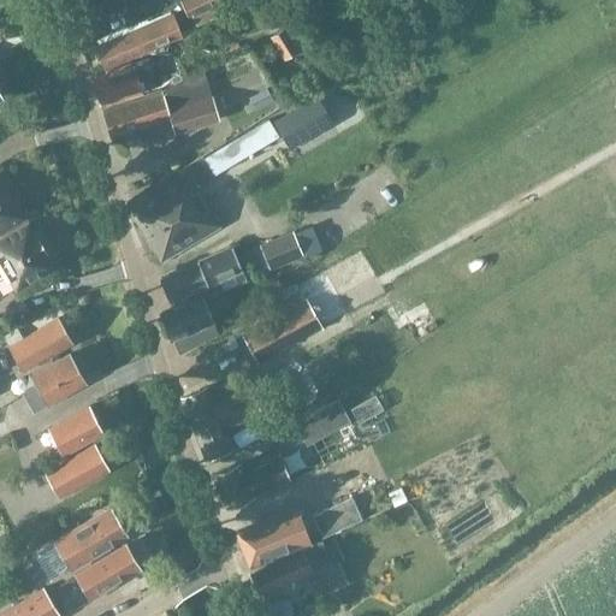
[(86,0),(94,19),(124,6),(120,0),(86,0)]
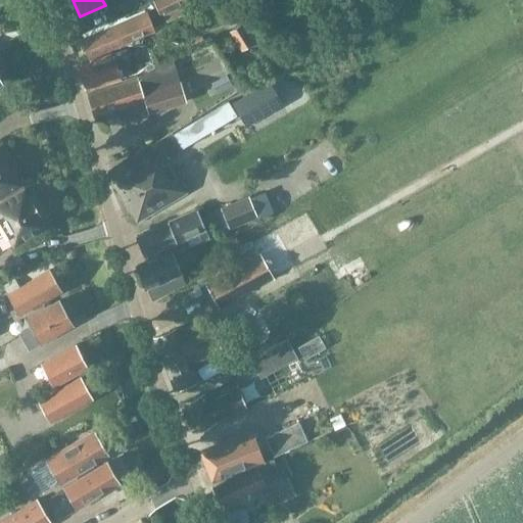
[(158,16),(185,3),(183,0),(156,0),(152,3),(158,16)]
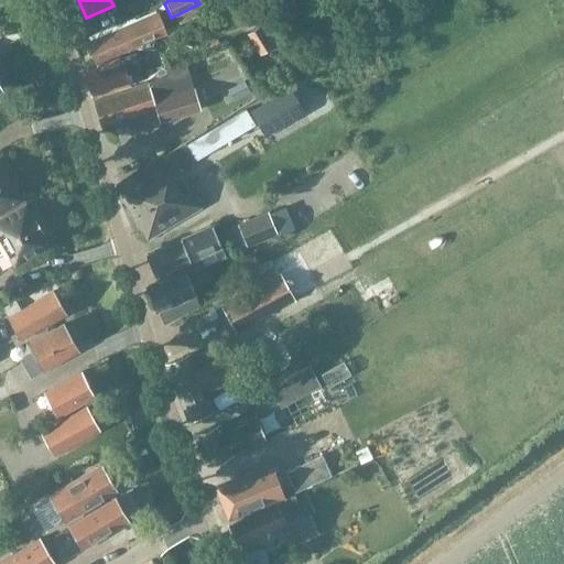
[(158,17),(122,31),(121,29),(87,43),(95,63),(165,34),(158,17)]
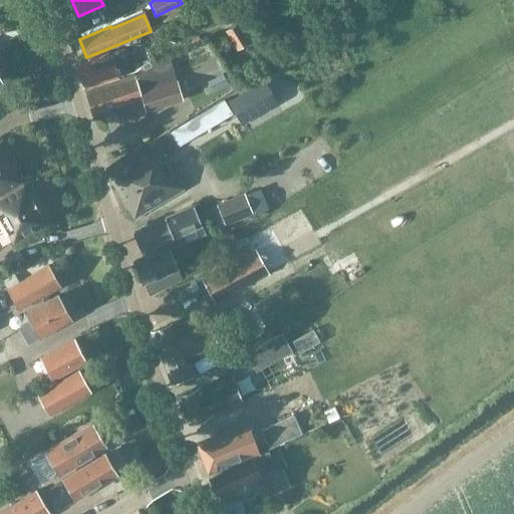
[(89,63),(76,68),(83,89),(115,78),(111,64),(126,59),(122,47),(87,59),(89,63)]
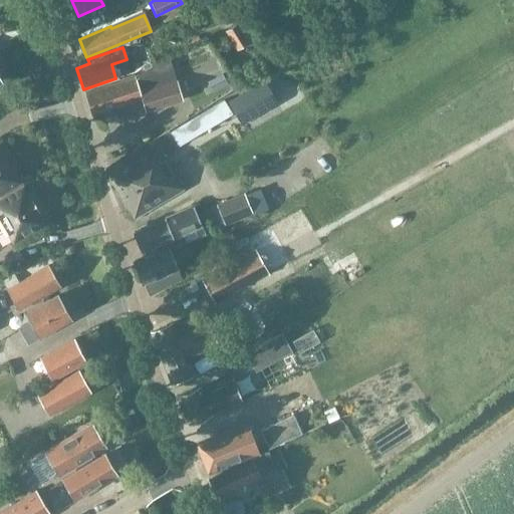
[(83,91),(91,115),(142,99),(146,112),(183,100),(176,81),(169,59),(134,76),(83,91)]
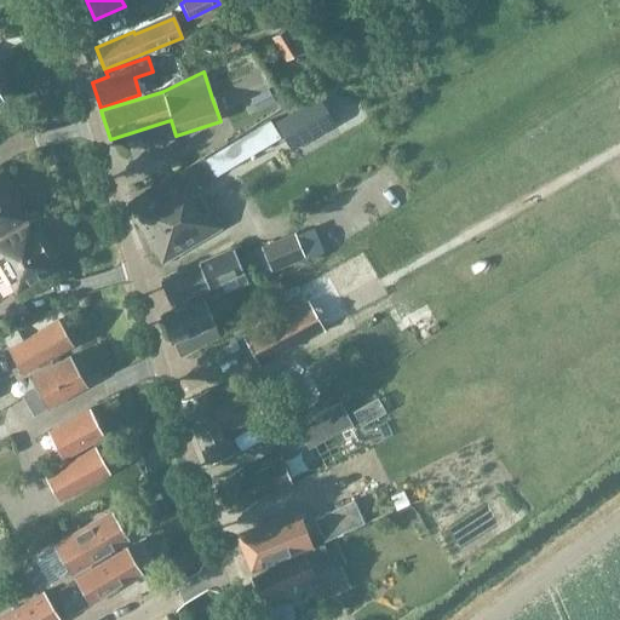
[(333,124),(319,98),(276,122),(281,131),(285,130),(294,147),(333,124)]
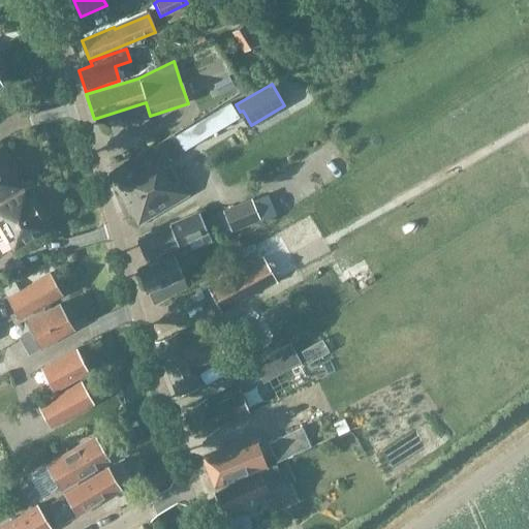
[(204,118),(175,135),(174,133),(157,144),(159,146),(157,147),(157,145),(107,175),(137,225),(187,195),(165,160),(212,132),(204,118)]
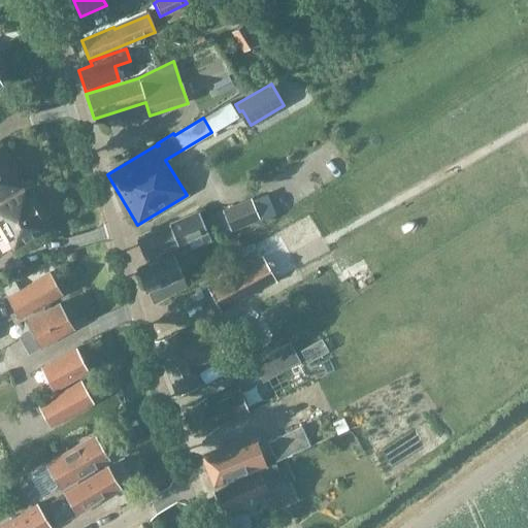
[(0,200),(21,188),(0,152),(0,200)]
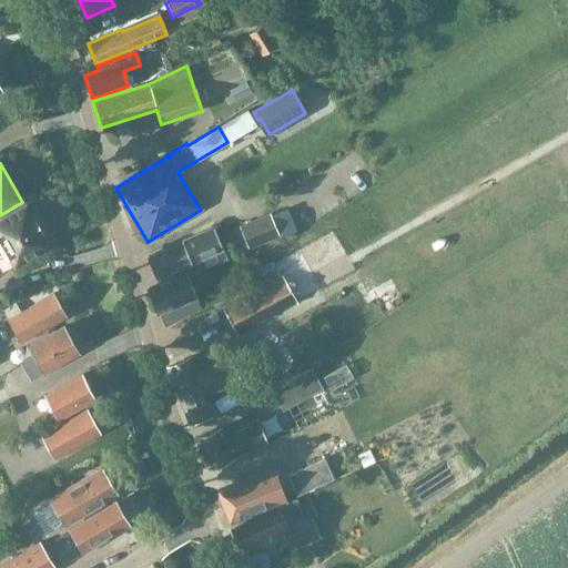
[(0,220),(0,256),(6,254),(14,270),(51,249),(26,205),(0,220)]
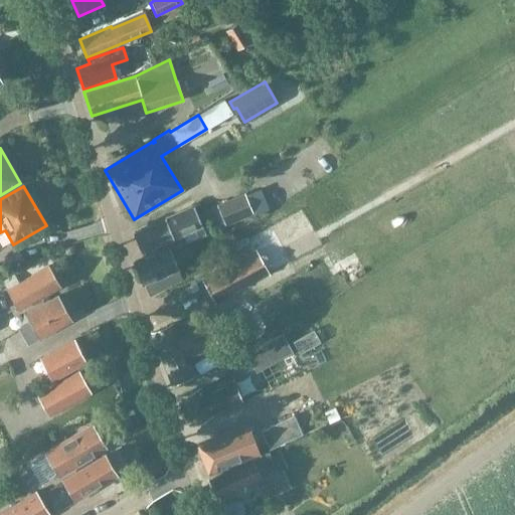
[(260,188),(243,194),(207,209),(215,229),(268,208),(260,188)]
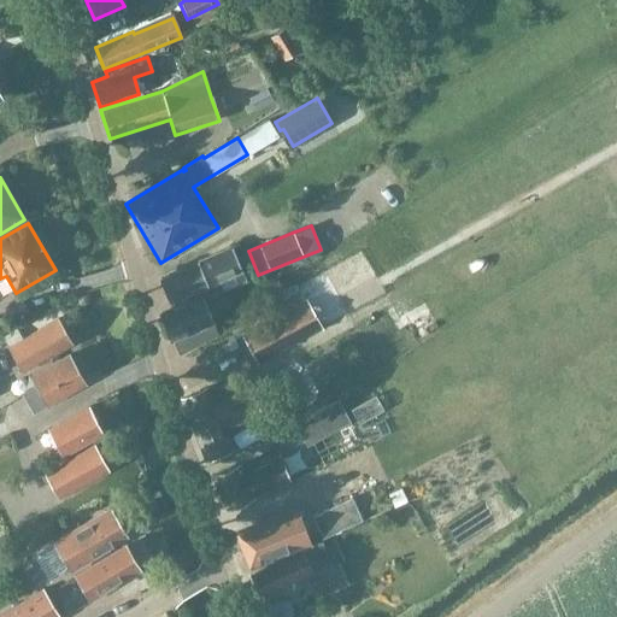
[(195,263),(198,265),(160,281),(169,303),(195,292),(199,298),(160,315),(172,342),(213,324),(207,310),(223,304),(215,283),(242,271),(231,247),(195,263)]
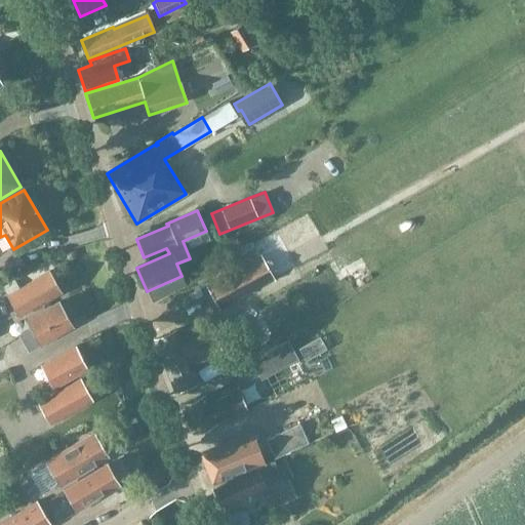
[(252,291),(239,268),(206,286),(218,309),(252,291)]
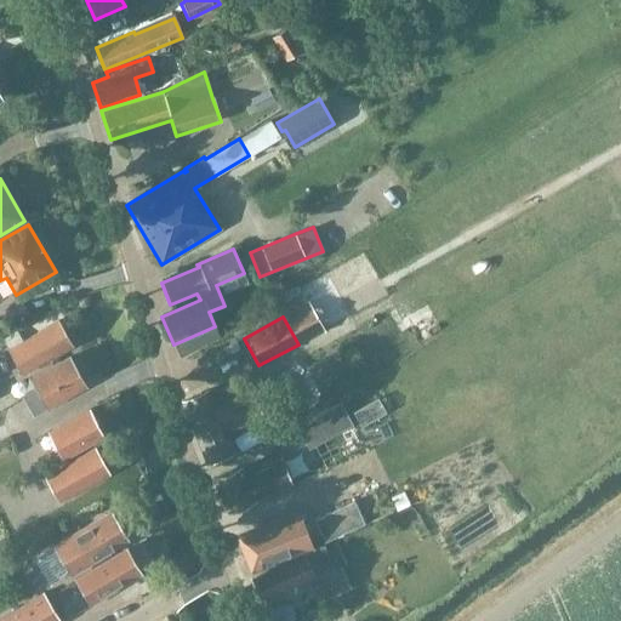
[(3,341),(21,375),(72,347),(58,323),(22,342),(17,332),(3,341)]
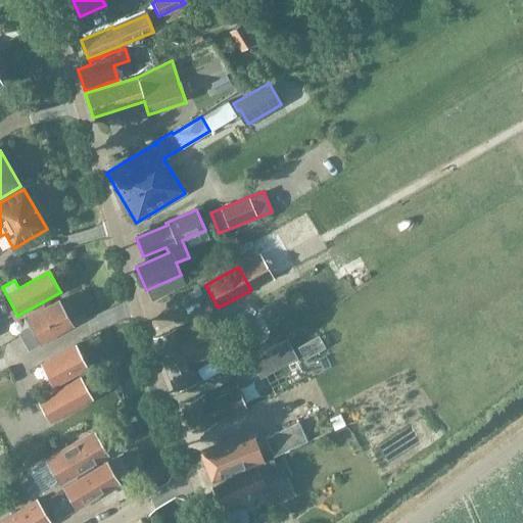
[(31,327),(17,334),(28,351),(70,327),(57,302),(26,319),(31,327)]
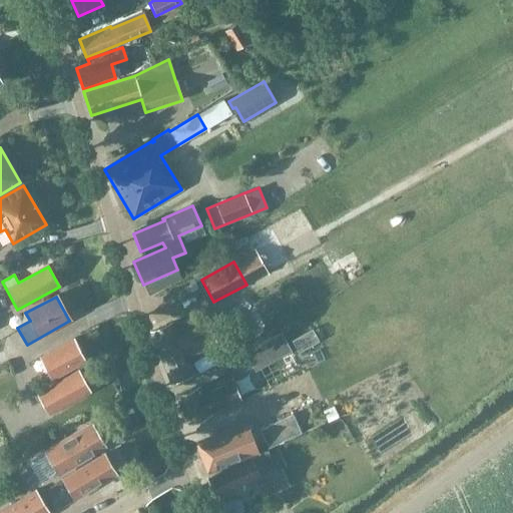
[(173,324),(150,333),(170,383),(193,374),(186,357),(215,345),(206,321),(177,333),(173,324)]
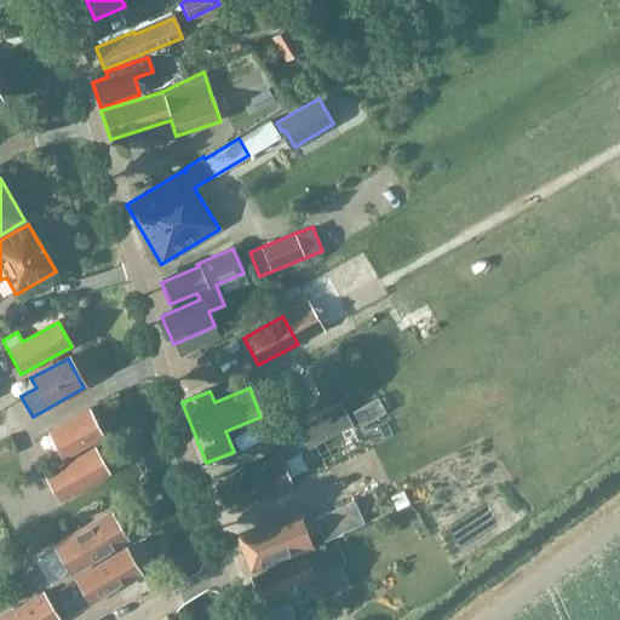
[(339,402),(297,425),(308,447),(350,424),(339,402)]
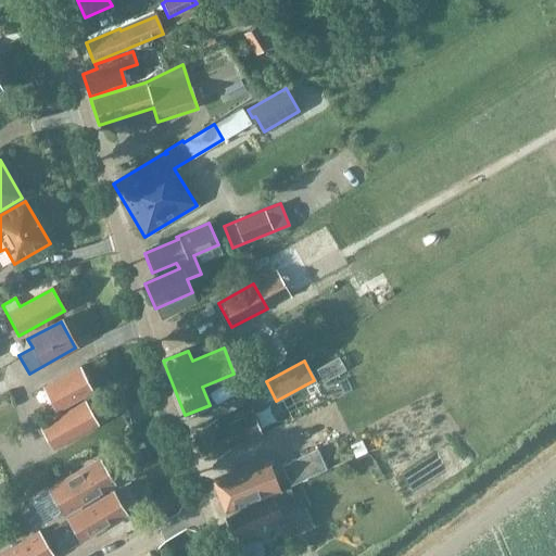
[(42,388),(55,412),(91,392),(78,368),(42,388)]
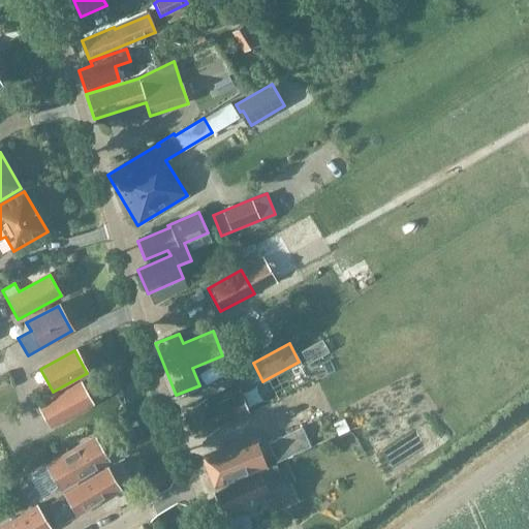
[(93,404),(81,383),(37,407),(49,428),(93,404)]
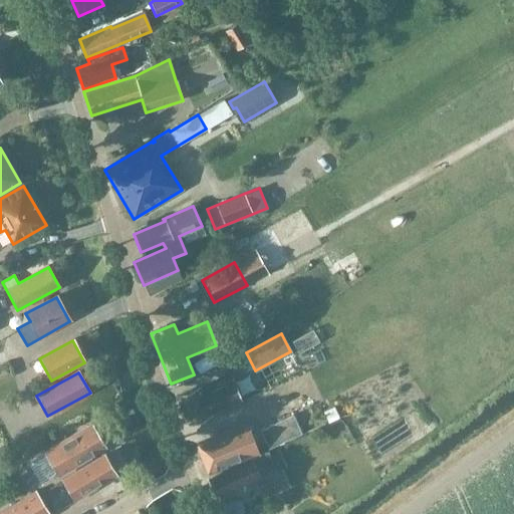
[(200,387),(177,397),(189,425),(212,415),(212,413),(241,400),(231,378),(202,392),(200,387)]
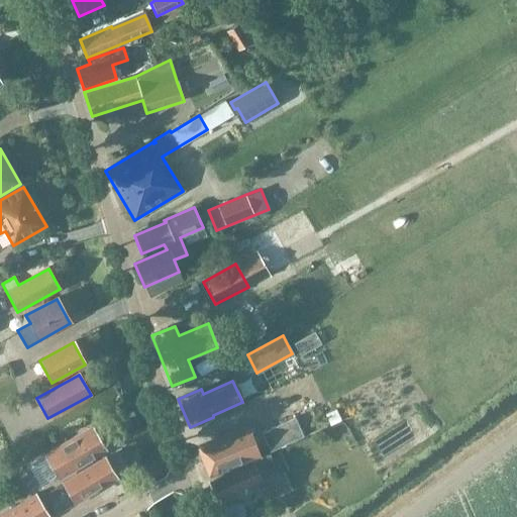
[(303,437),(295,418),(262,434),(271,452),(303,437)]
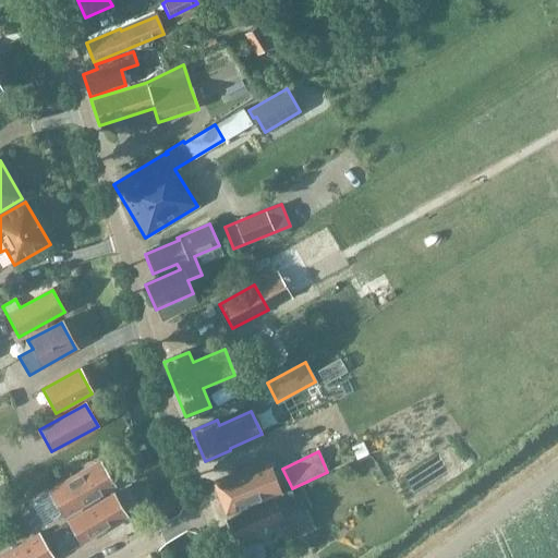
[(50,493),(32,504),(45,525),(63,514),(64,517),(114,487),(99,462),(49,492),(50,493)]
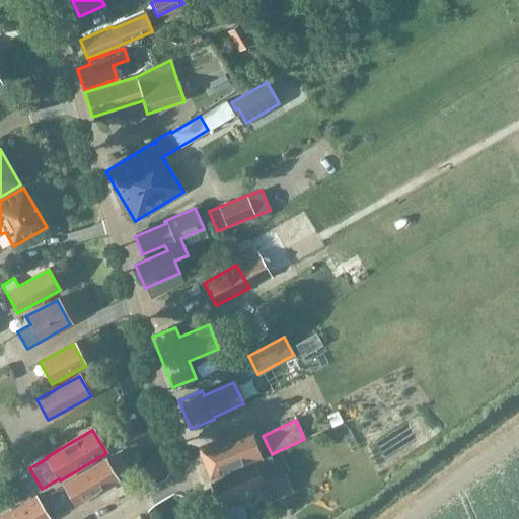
[(248,430),(198,449),(210,479),(260,458),(248,430)]
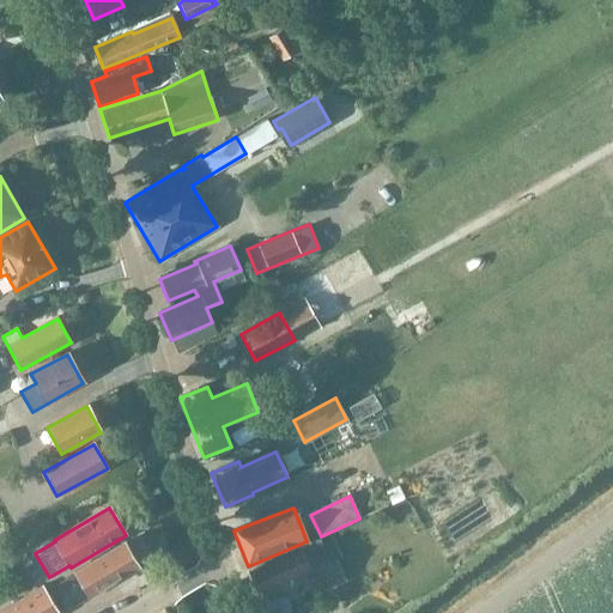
[(322,544),(321,540),(247,574),(258,593),(304,572),(315,594),(343,581),(333,559),(340,557),(332,540),(322,544)]
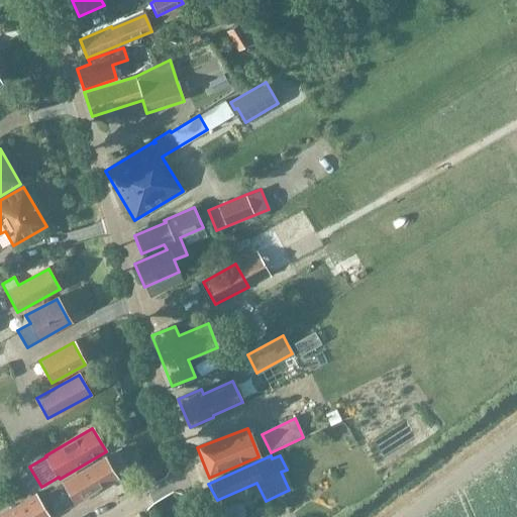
[(96,463),(63,483),(75,504),(117,480),(104,458),(96,463)]
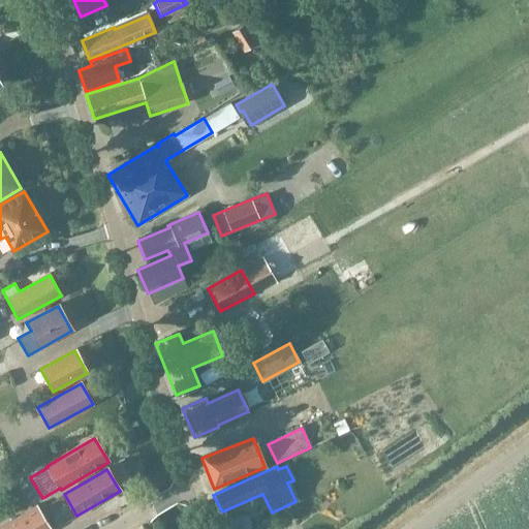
[(36,505),(0,526),(0,528),(50,528),(38,509),(36,505)]
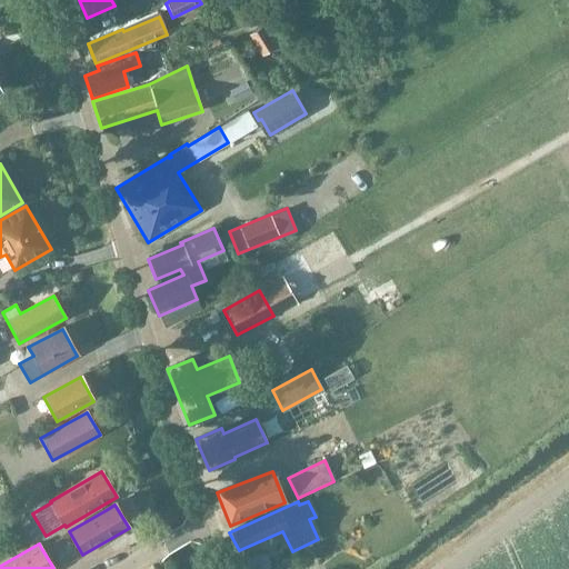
[(269,568),(268,555),(258,556),(232,558),(233,568),(269,568)]
